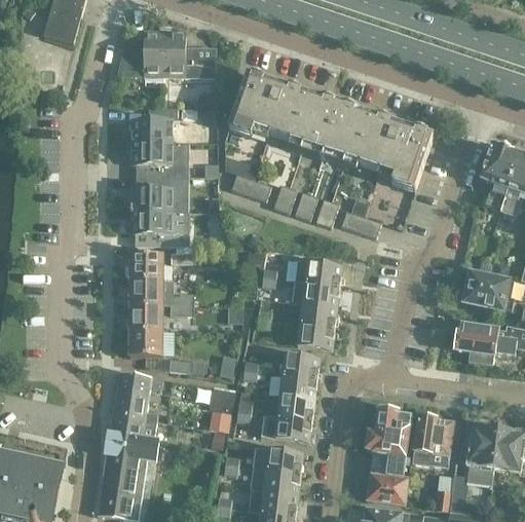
[(73,43),(84,0),(52,0),(43,35),(73,43)]
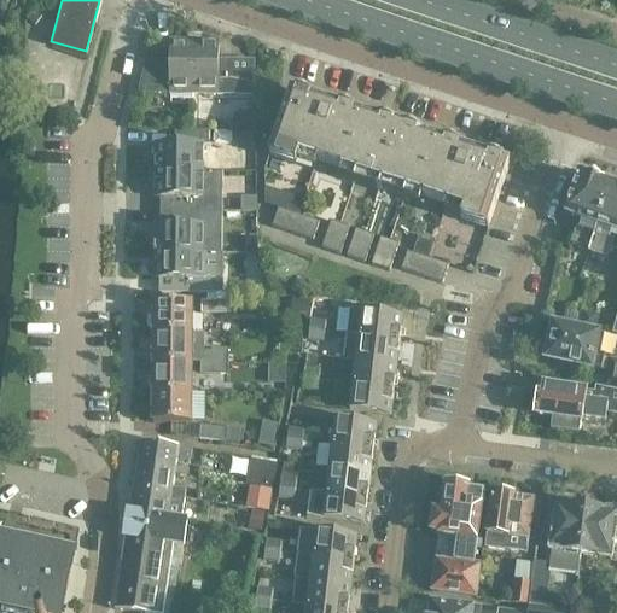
[(192,92),(193,92),(193,36),(169,38),(169,57),(145,56),(135,89),(168,91),(168,92),(169,92),(169,99),(192,99),(192,92)]
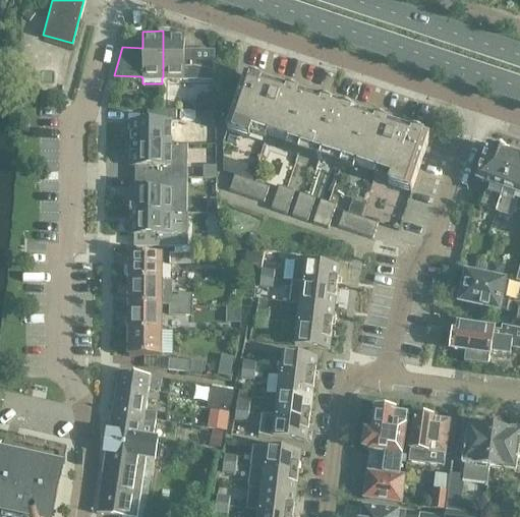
[(183,77),(183,76),(212,76),(213,48),(183,48),(183,31),(163,31),(163,77),(183,77)]
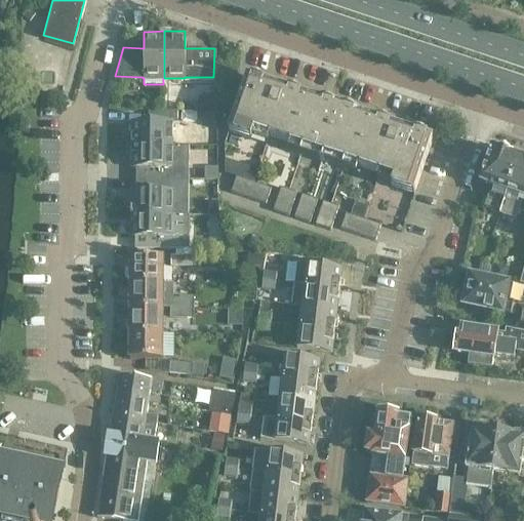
[(391,183),(413,191),(432,134),(246,72),(228,128),(250,135),(253,128),(393,174),(391,183)]
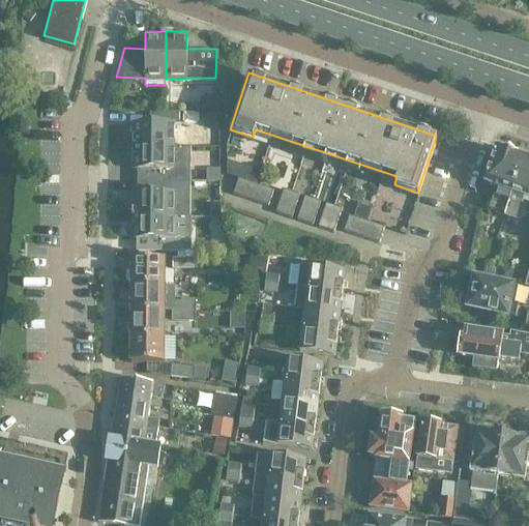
[(178,121),(178,109),(149,108),(149,120),(131,120),(131,143),(174,144),(175,121),(178,121)]
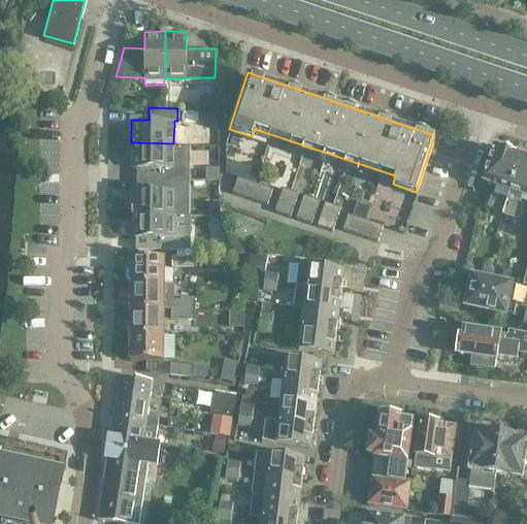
[(173,165),(173,143),(131,142),(131,165),(147,165),(147,177),(176,177),(176,176),(187,176),(187,165),(173,165)]
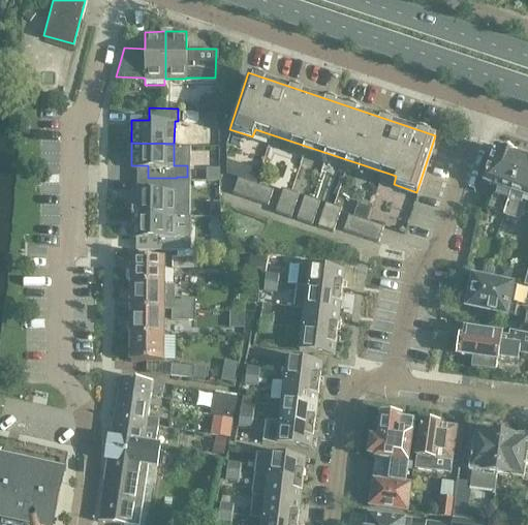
[(502,212),(523,155),(495,146),(483,182),(494,185),(487,207),(502,212)]
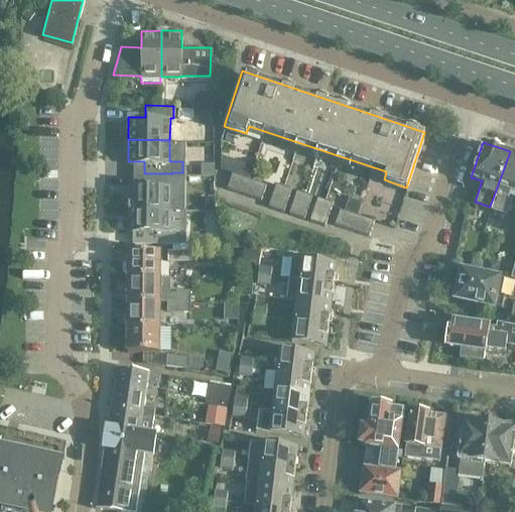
[(514,152),(510,151),(490,207),(506,213),(512,196),(514,196),(514,152)]
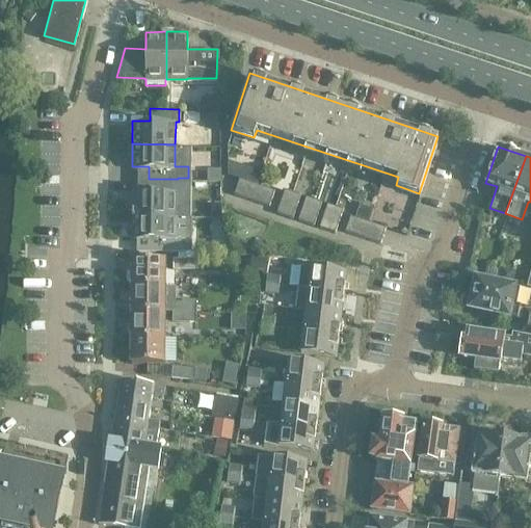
[(268,204),(273,187),(238,176),(233,191),(268,204)]
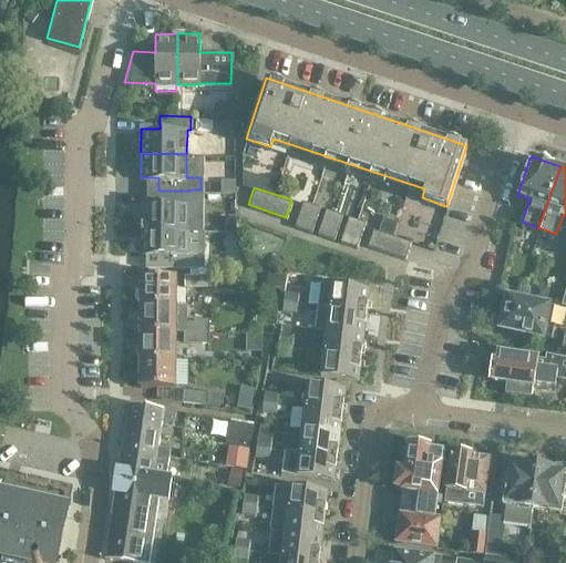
[(189,204),(189,191),(158,191),(158,204),(140,204),(140,228),(186,227),(186,204),(189,204)]
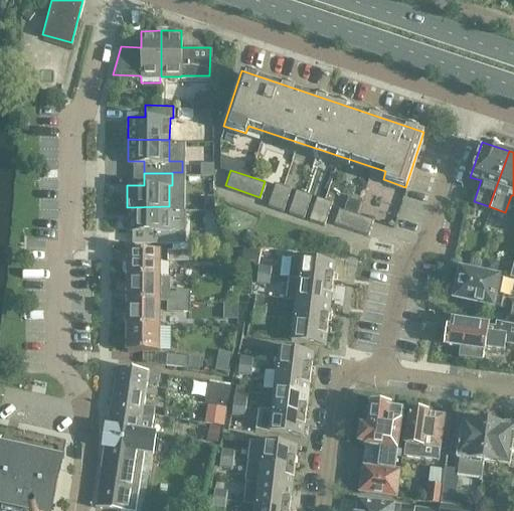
[(275,181),(273,186),(267,203),(282,208),(290,186),(275,181)]
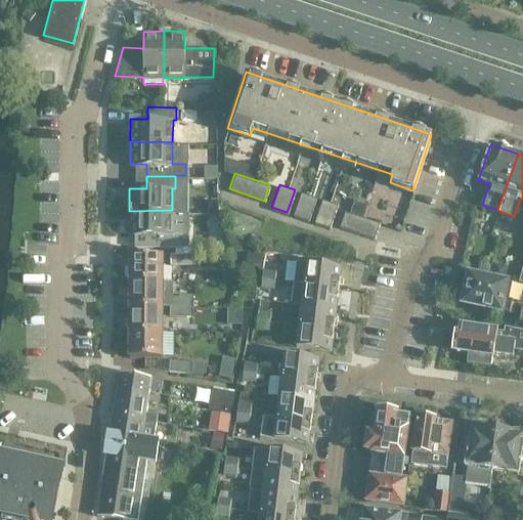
[(300,190),(299,197),(293,214),(308,219),(315,196),(300,190)]
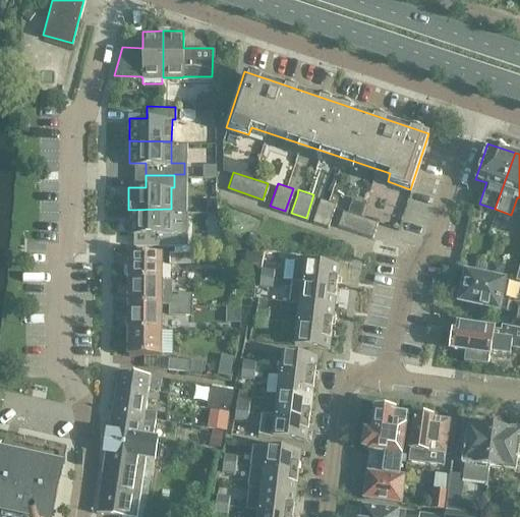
[(347,206),(362,211),(366,196),(352,192),(347,206)]
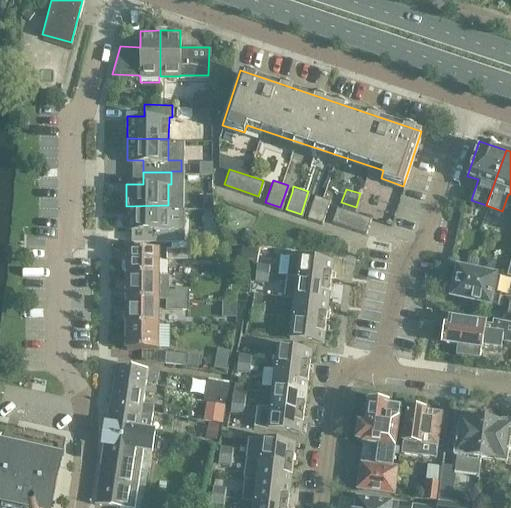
[(314,193),(312,198),(306,216),(321,221),(329,198),(314,193)]
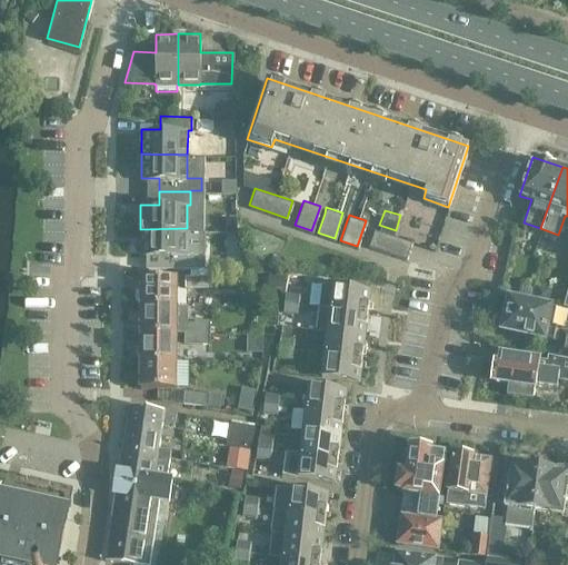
[(207,268),(207,253),(190,253),(190,234),(187,234),(187,228),(140,229),(140,254),(158,254),(159,267),(189,267),(189,268),(207,268)]
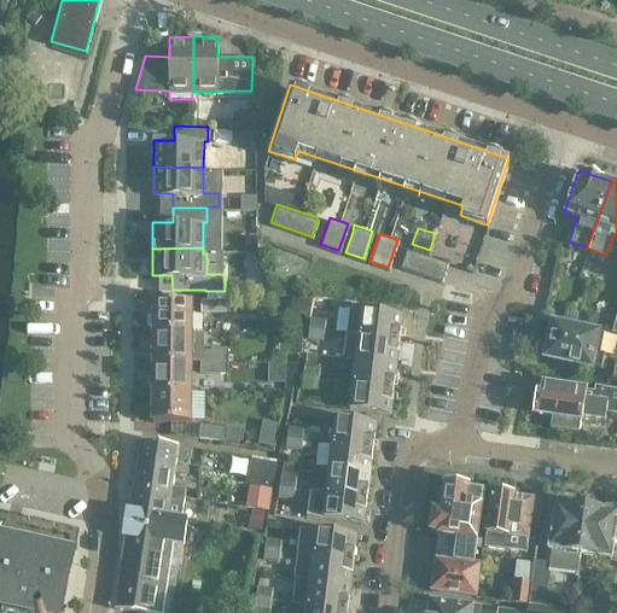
[(447,261),(406,247),(400,266),(441,280),(447,261)]
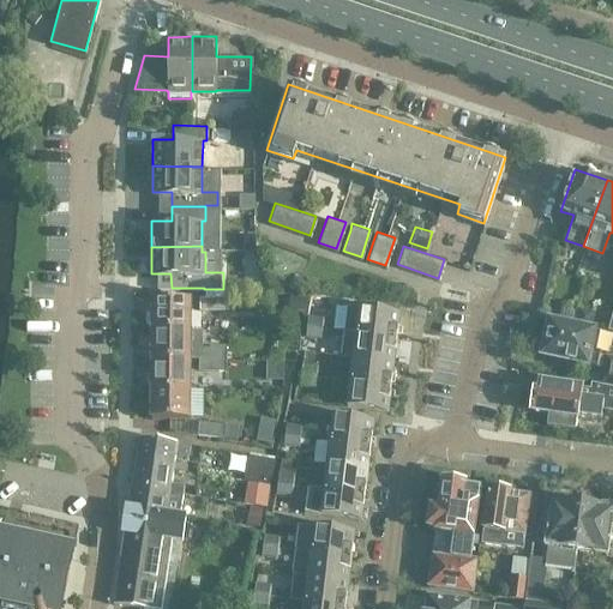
[(226,308),(226,295),(198,295),(198,308),(226,308)]
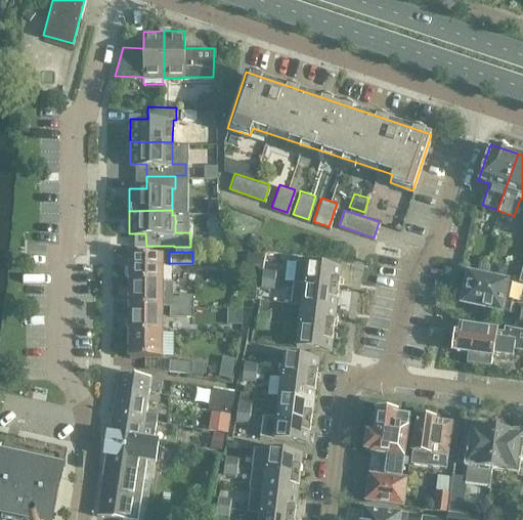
[(163,278),(163,253),(128,253),(128,278),(163,278)]
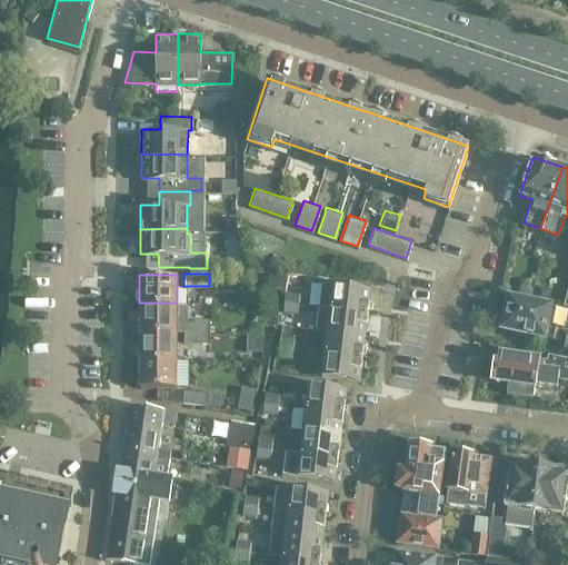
[(369,288),(331,283),(320,281),(317,305),(366,311),(369,288)]
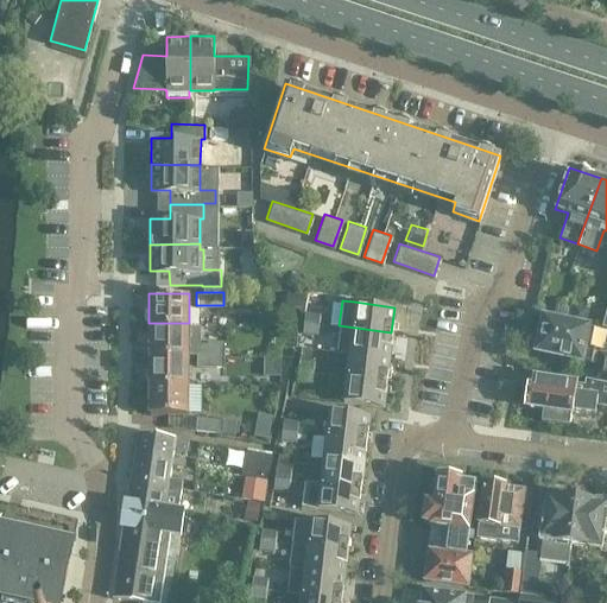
[(570,305),(567,304),(555,302),(554,312),(568,316),(568,315),(583,319),(586,306),(570,303),(570,305)]
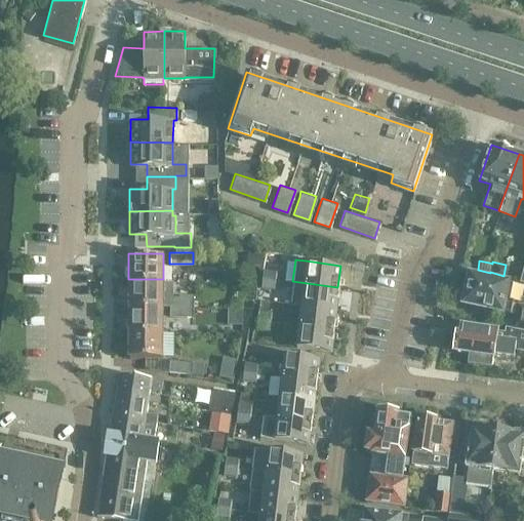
[(262,277),(275,279),(276,270),(263,269),(262,277)]
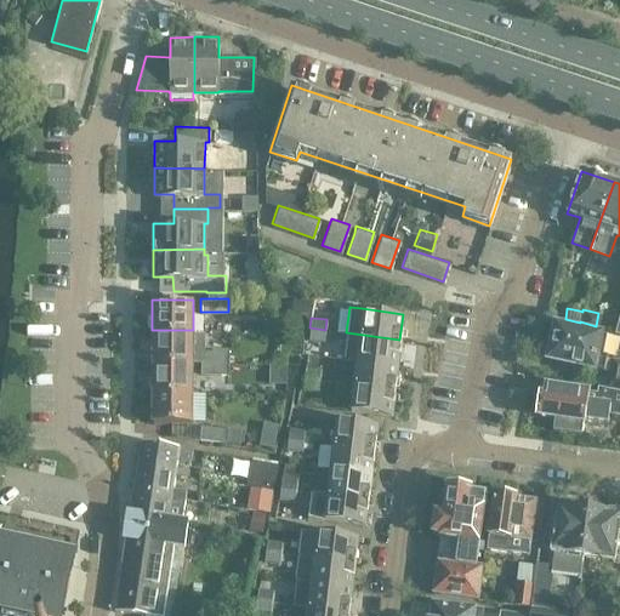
[(596,366),(603,332),(555,321),(547,357),(596,366)]
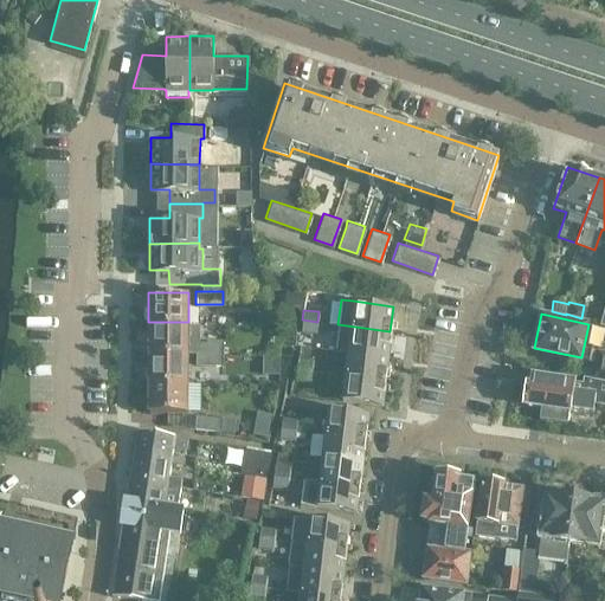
[(316,333),(317,322),(302,320),(301,331),(316,333)]
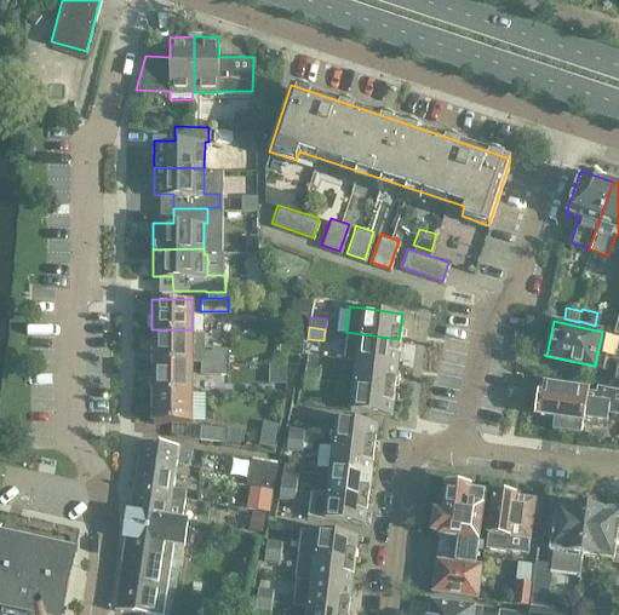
[(200,361),(227,361),(228,349),(202,349),(202,344),(193,344),(193,329),(152,329),(152,360),(193,361),(200,361)]
